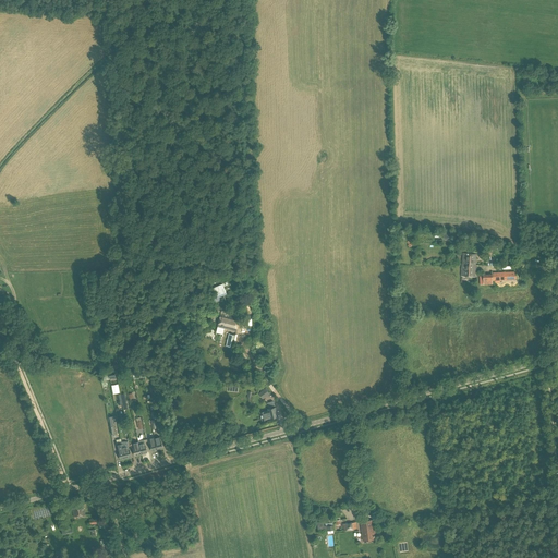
[(463,253),(462,264),(463,264),(468,264),(468,263),(469,263),(469,265),(476,265),(476,254),(464,253),(463,253)]
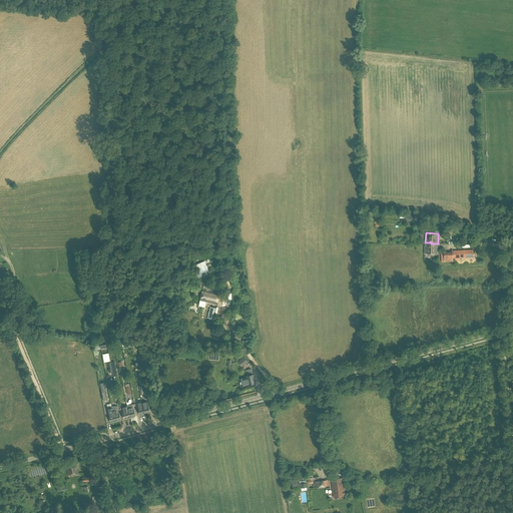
[(425,242),(424,253),(437,254),(438,243),(431,243),(431,241),(430,241),(430,242),(426,242),(425,242)]
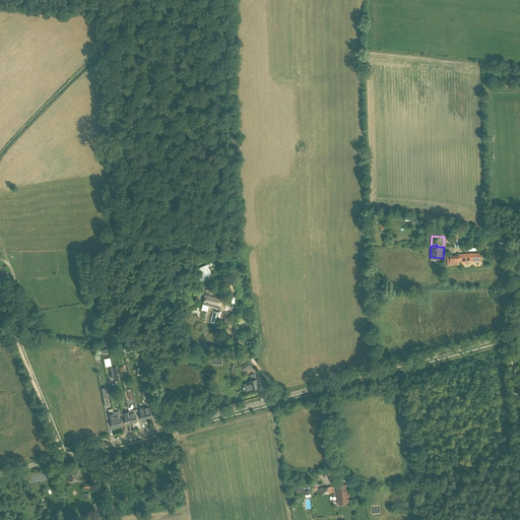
[(479,253),(459,254),(459,262),(462,262),(462,263),(466,263),(466,261),(479,261),(479,253)]
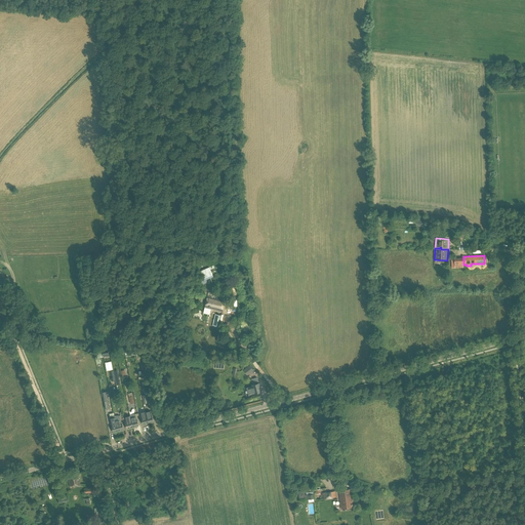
[(214,266),(212,260),(199,266),(201,269),(211,266),(212,270),(221,267),(220,264),(214,266)]
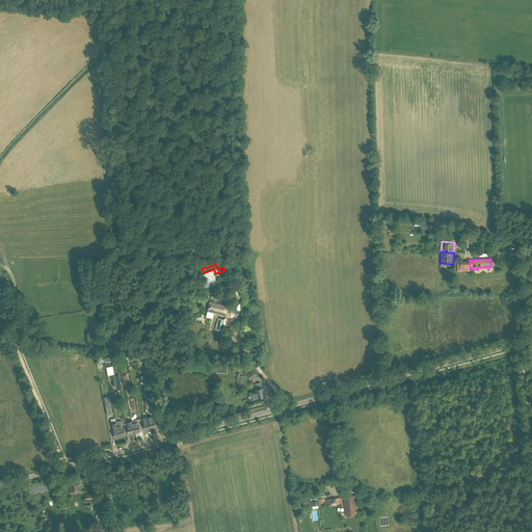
[(202,276),(205,285),(216,280),(212,272),(206,274),(202,276)]
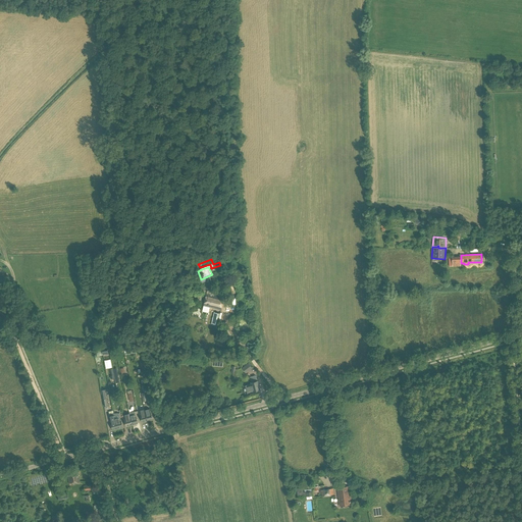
[(203,310),(209,311),(210,307),(220,309),(223,298),(213,295),(213,292),(207,291),(203,310)]
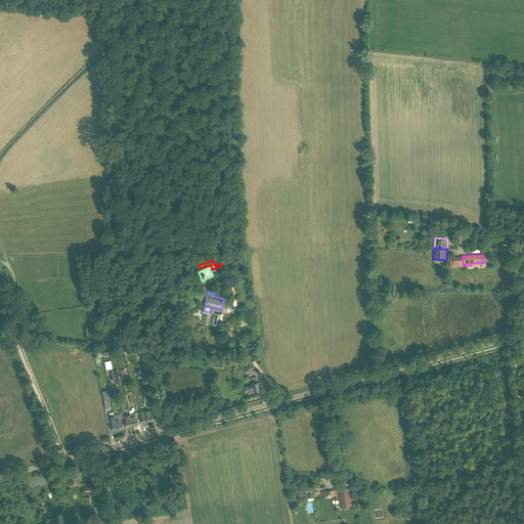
[(243,369),(247,375),(254,369),(250,364),(243,369)]
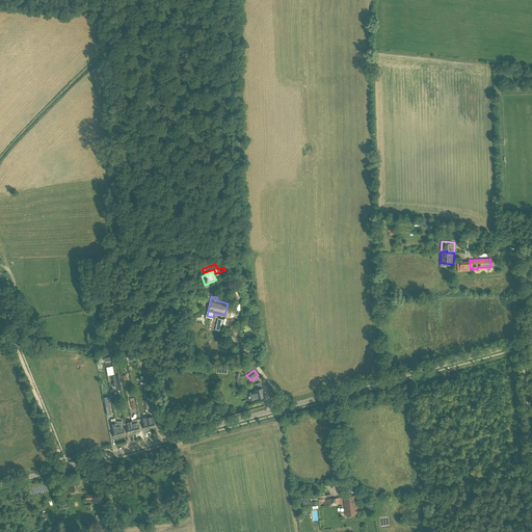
[(248,396),(250,401),(258,399),(259,399),(262,398),(265,397),(263,389),(262,389),(261,382),(256,384),(257,390),(256,390),(257,394),(248,396)]
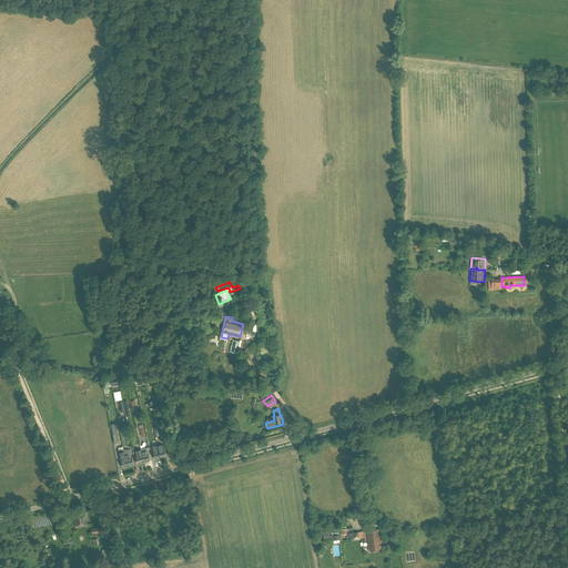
[(130,449),(124,450),(128,467),(133,465),(131,456),(130,457),(130,449)]
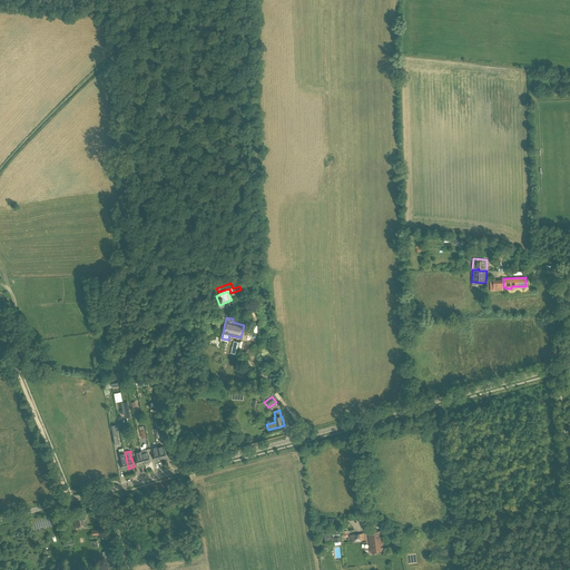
[(128,469),(125,452),(118,453),(123,470),(128,469)]
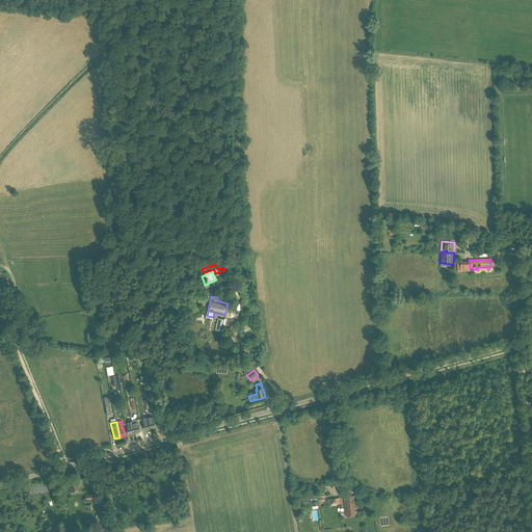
[(132,422),(126,423),(129,434),(135,433),(133,425),(132,422)]
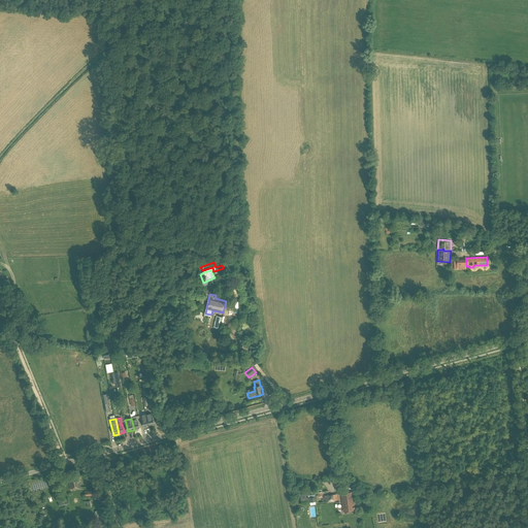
[(68,479),(70,489),(80,487),(79,476),(68,479)]
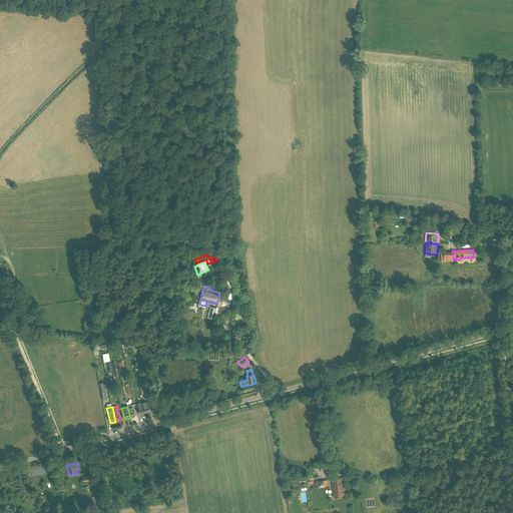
[(332,479),(334,497),(345,496),(343,478),(332,479)]
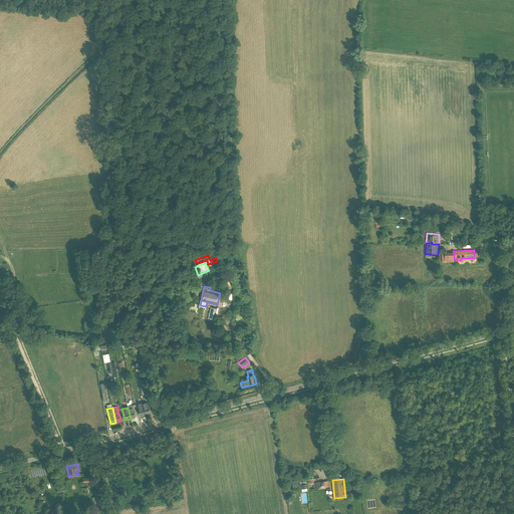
[(293,487),(300,487),(301,489),(307,489),(306,482),(299,482),(300,485),(298,485),(298,481),(292,481),(293,487)]
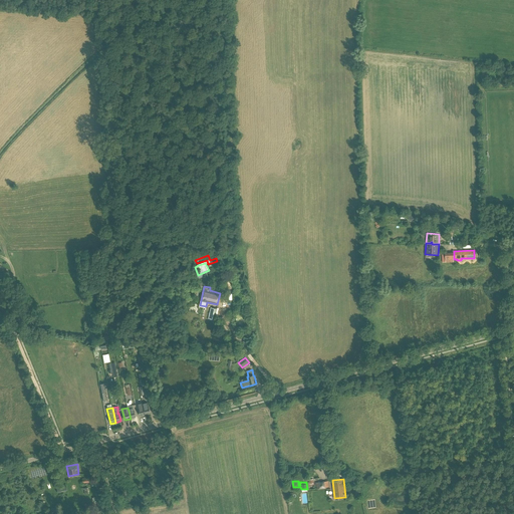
[(98,506),(100,506),(100,504),(98,496),(95,497),(93,497),(92,498),(93,500),(94,500),(96,500),(97,505),(98,506)]
